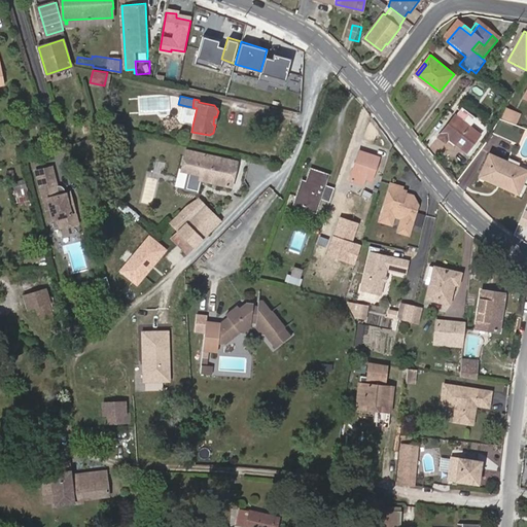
[(192,126),(197,108),(192,107),(186,106),(184,108),(181,120),(183,124),(192,126)]
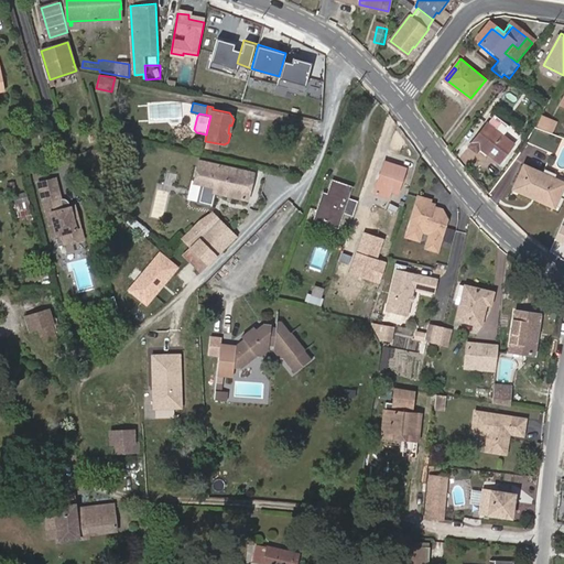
[(543,115),(538,127),(554,132),(559,121),(543,115)]
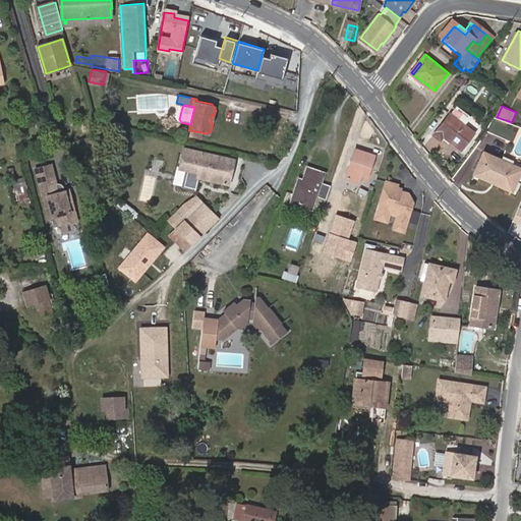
[(475,133),(451,114),(433,135),(441,140),(444,136),(462,151),(475,133)]
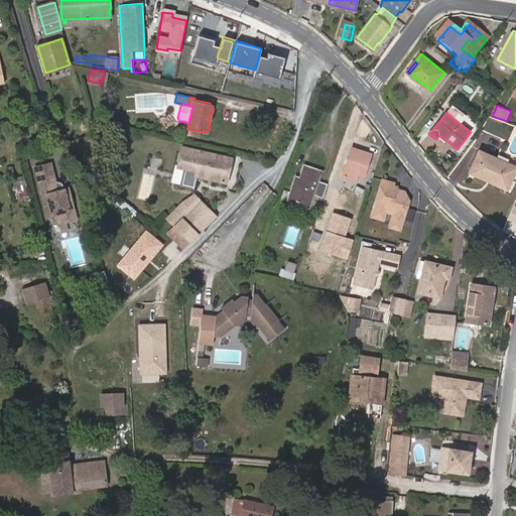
[(354,146),(345,175),(358,179),(360,172),(366,175),(373,152),(354,146)]
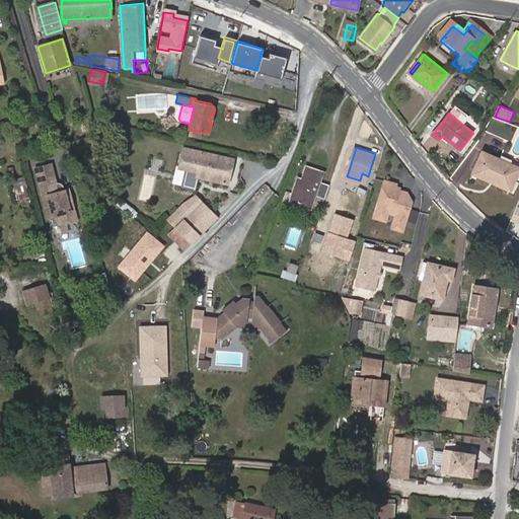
[(184,148),(180,166),(189,168),(184,187),(197,190),(200,176),(229,183),(234,158),(184,148)]
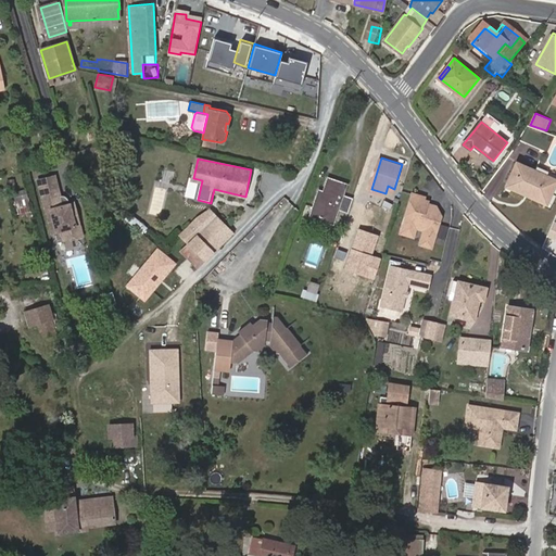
[(555,182),(555,179),(517,164),(507,186),(547,203),(555,182)]
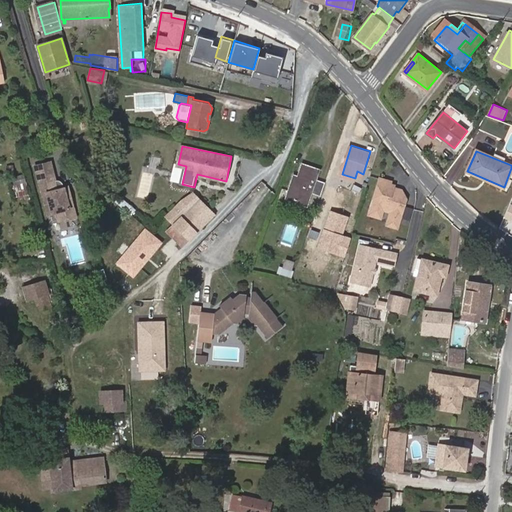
[(69,208),(66,199),(71,198),(68,187),(63,188),(63,187),(63,186),(62,185),(62,184),(61,184),(61,183),(60,182),(59,182),(58,181),(57,181),(56,181),(55,181),(50,162),(35,166),(47,215),(56,212),(58,222),(76,218),(73,207),(69,208)]
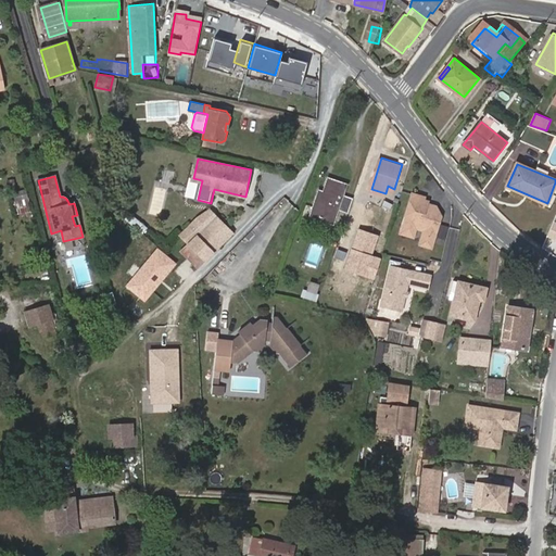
[(349,213),(354,198),(343,194),(346,185),(328,178),(324,192),(323,196),(325,197),(324,200),(316,198),(311,214),(333,222),(338,209),(349,213)]
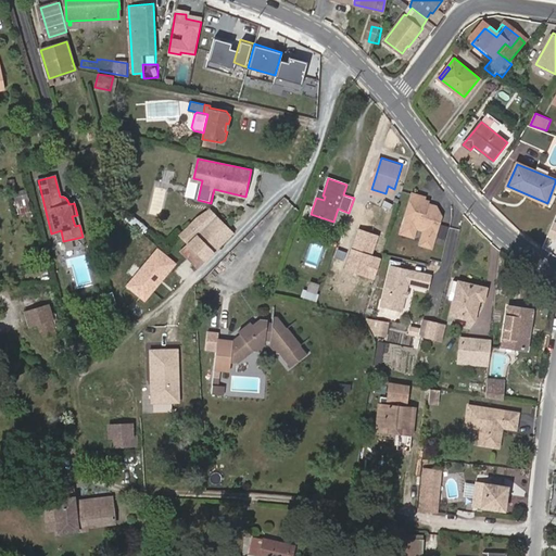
[(15,190),(19,212),(30,210),(27,188),(15,190)]
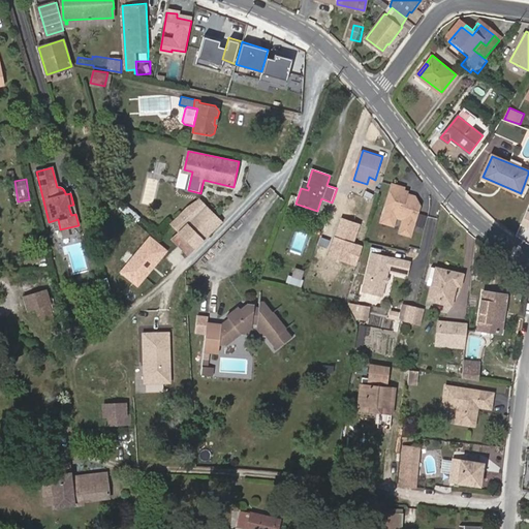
[(405,194),(406,193),(406,191),(402,190),(403,187),(393,184),(384,211),(396,215),(405,218),(401,230),(410,234),(418,205),(416,199),(407,196),(405,194)]
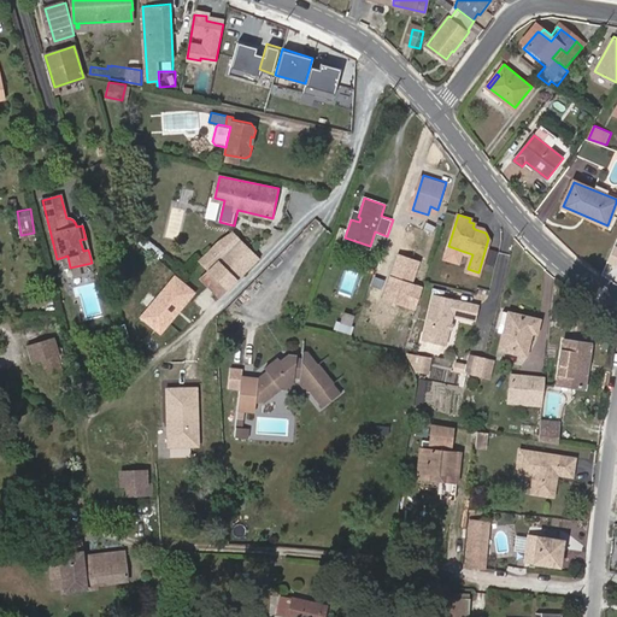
[(200,262),(211,271),(235,247),(241,241),(233,233),(218,242),(200,262)]
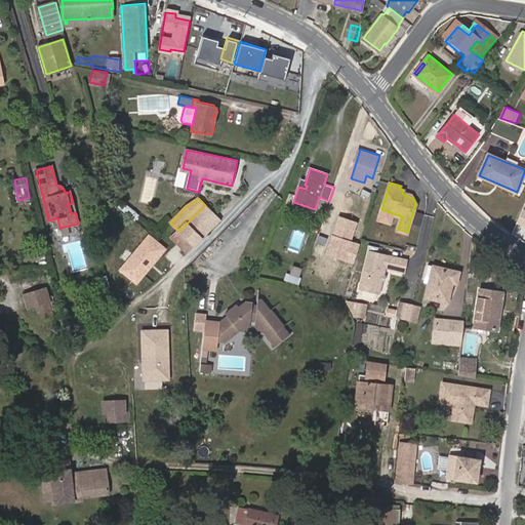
[(314,212),(315,209),(293,202),(292,205),(314,212)]
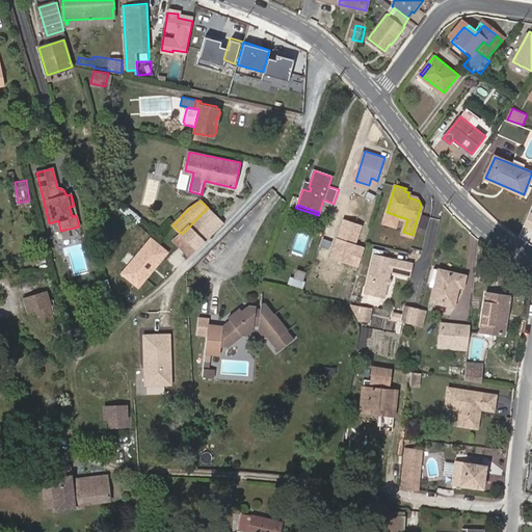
[(203,213),(209,219),(214,214),(208,208),(203,213)]
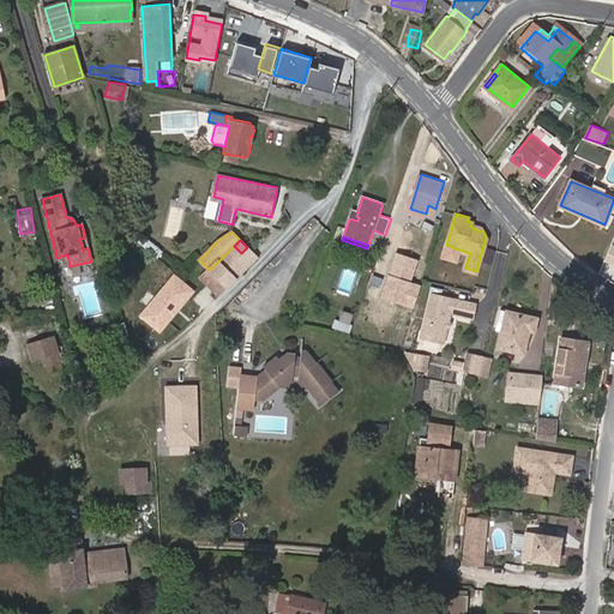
[(459,250),(446,245),(444,256),(456,259),(459,250)]
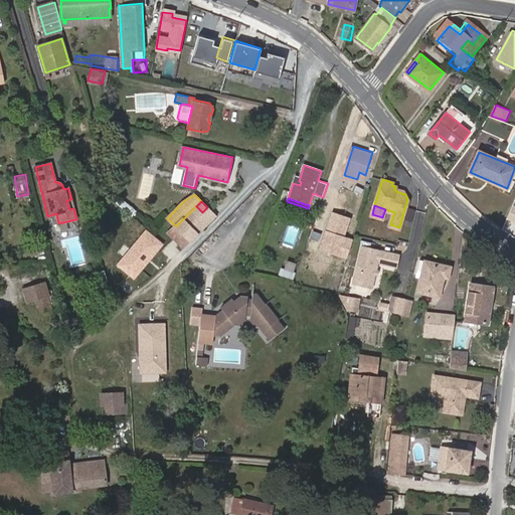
[(176,226),(190,240),(210,220),(202,212),(196,206),(176,226)]
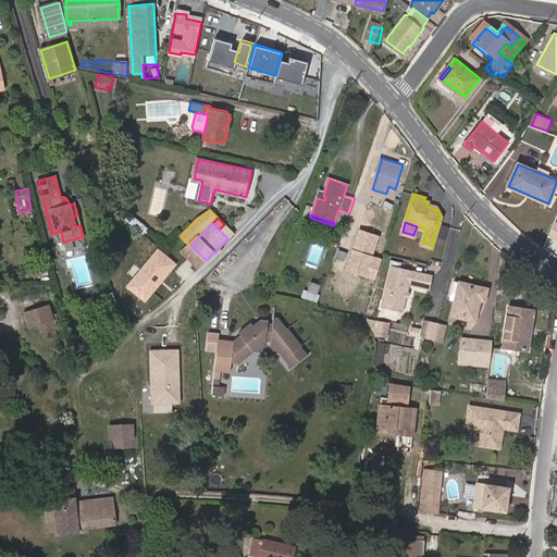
[(227,238),(233,234),(224,224),(219,230),(227,238)]
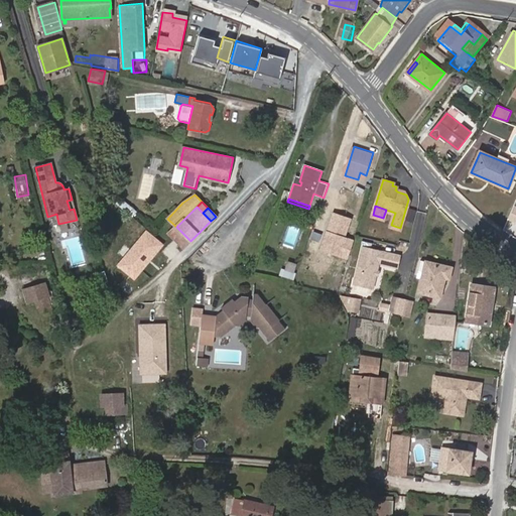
[(136,279),(163,241),(144,227),(117,265),(136,279)]
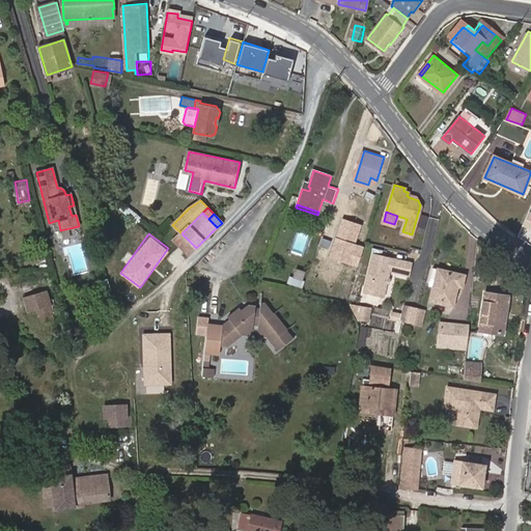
[(174,241),(190,254),(196,248),(182,233),(174,241)]
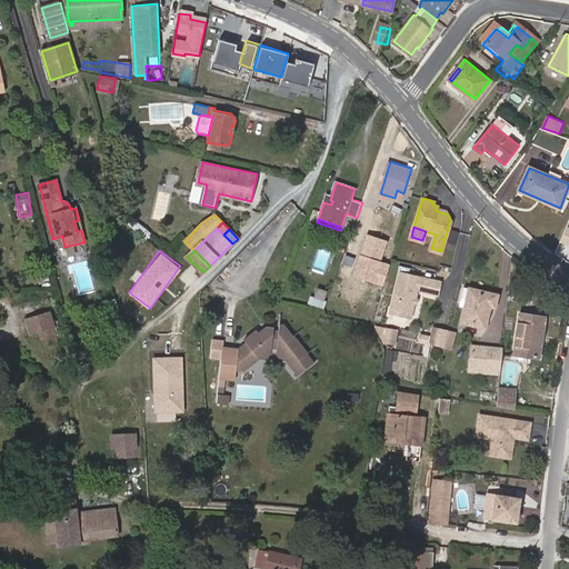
[(412,317),(419,289),(439,293),(441,281),(401,272),(392,312),(393,312),(392,318),(409,321),(411,317),(412,317)]
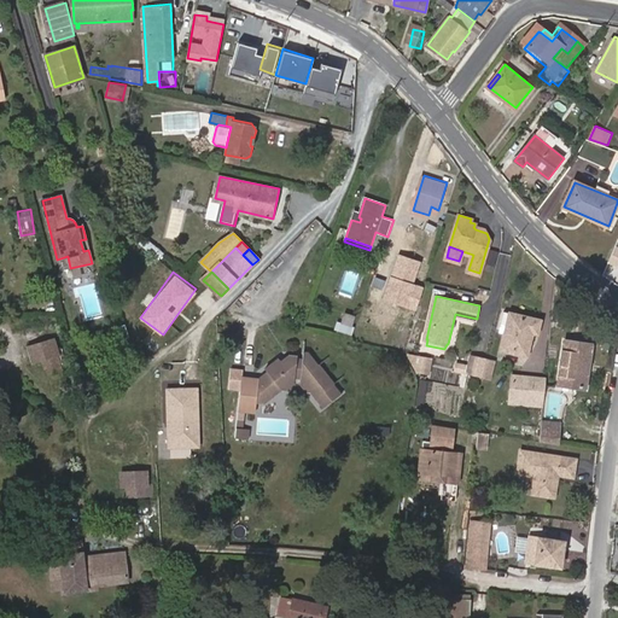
[(543,320),(507,310),(503,321),(511,324),(503,348),(528,355),(534,332),(540,334),(543,320)]
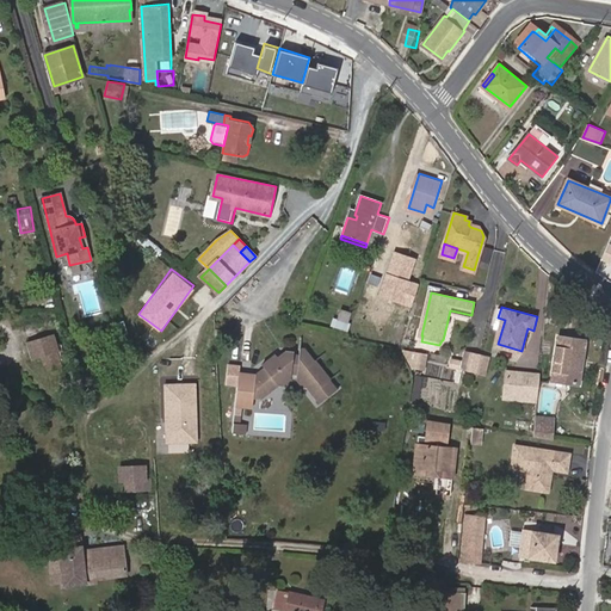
[(350,323),(352,315),(343,312),(339,320),(350,323)]
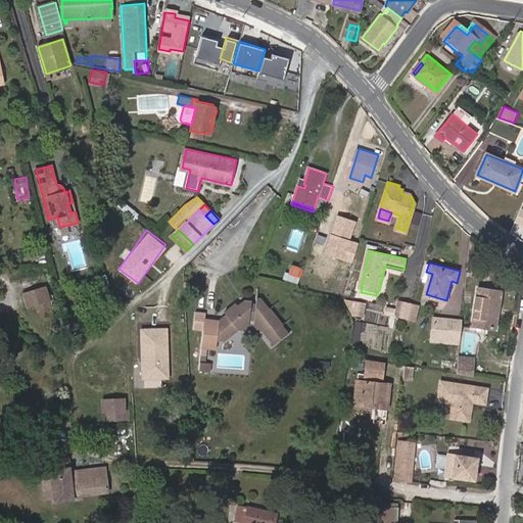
[(297,286),(300,278),(299,277),(290,274),(288,273),(285,282),(297,286)]
